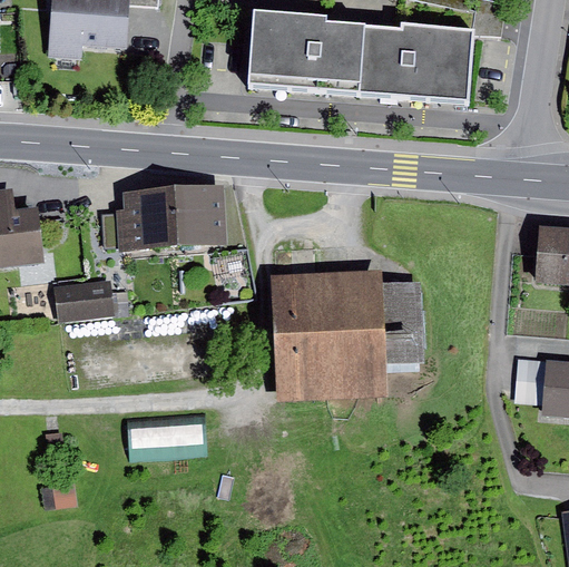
[(49,0),(46,56),(80,58),(81,44),(126,47),(128,5),(128,0),(49,0)]
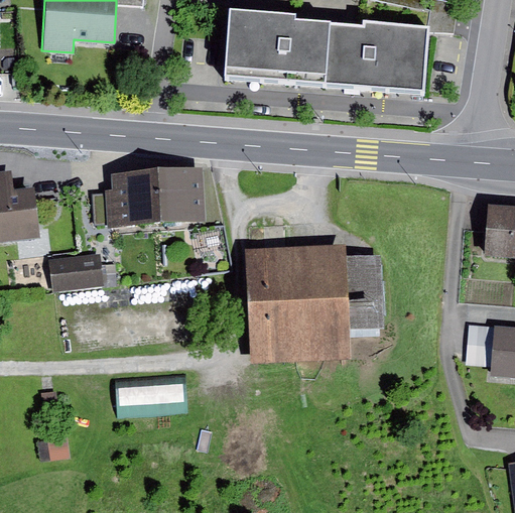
[(327,83),(331,23),(294,19),(295,12),(227,6),(223,77),(327,83)]
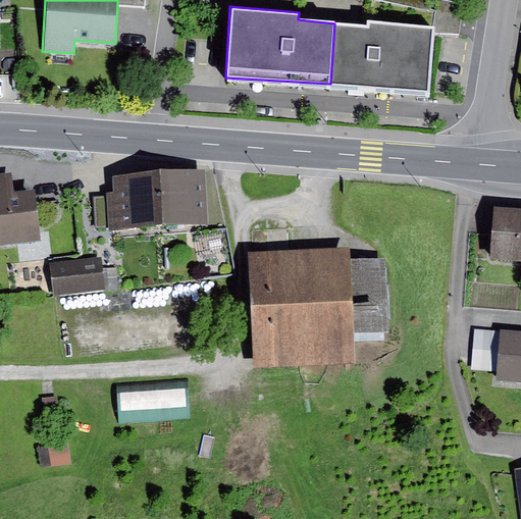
[(427,90),(433,26),(368,18),(367,27),(334,23),(330,84),(427,90)]
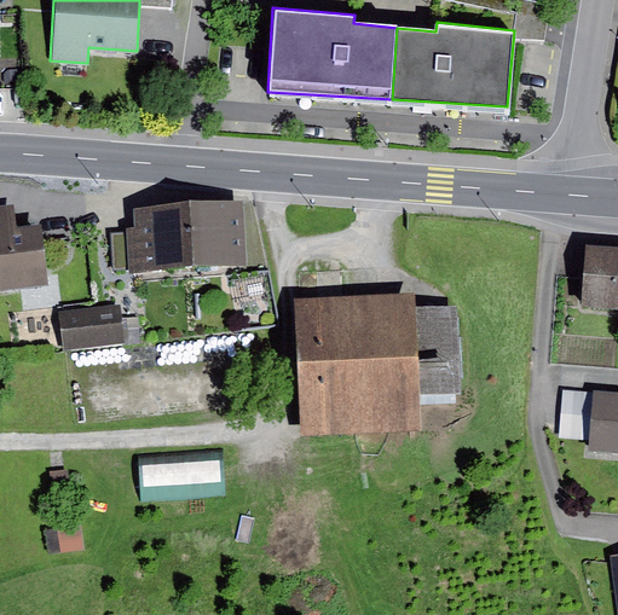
[(242,199),(189,202),(191,267),(246,265),(242,199)]
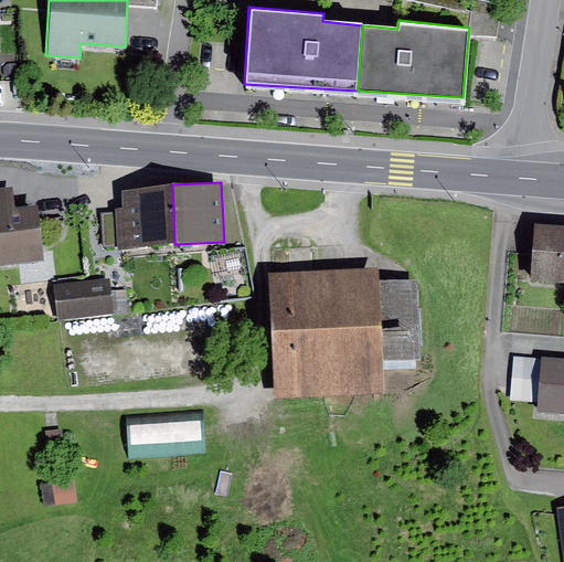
[(11,184),(0,186),(0,264),(43,260),(36,204),(14,207),(11,184)]
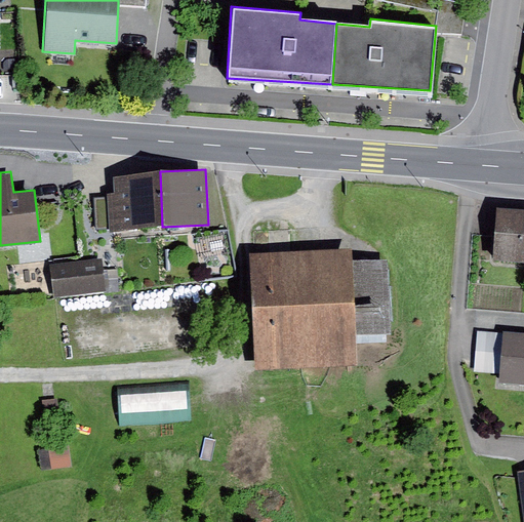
[(162,227),(160,171),(113,174),(114,193),(107,193),(107,196),(108,227),(109,230),(162,227)]
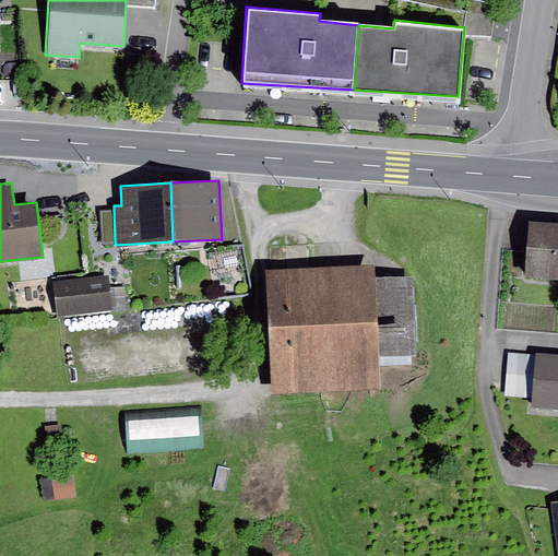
[(115,241),(114,209),(101,209),(102,241),(115,241)]
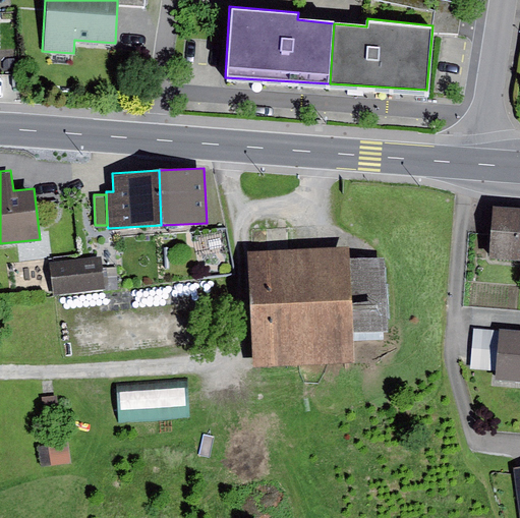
[(519,208),(493,206),(488,256),(519,259),(519,208)]
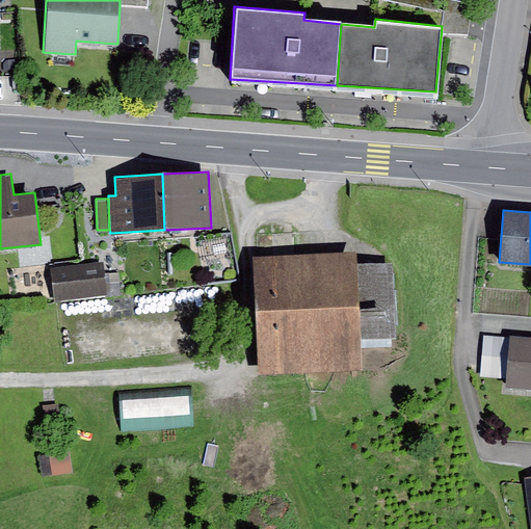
[(355,253),(253,256),(256,373),(363,370),(362,341),(393,340),(391,262),(355,263),(355,253)]
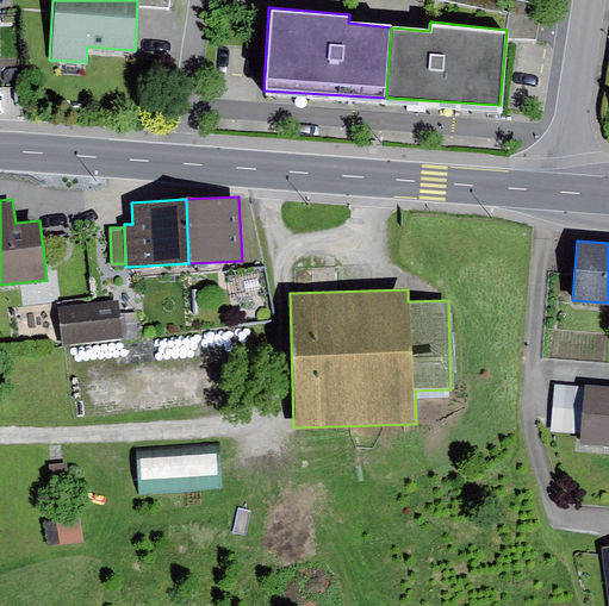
[(115,298),(57,304),(61,343),(123,337),(120,311),(118,298),(115,298)]
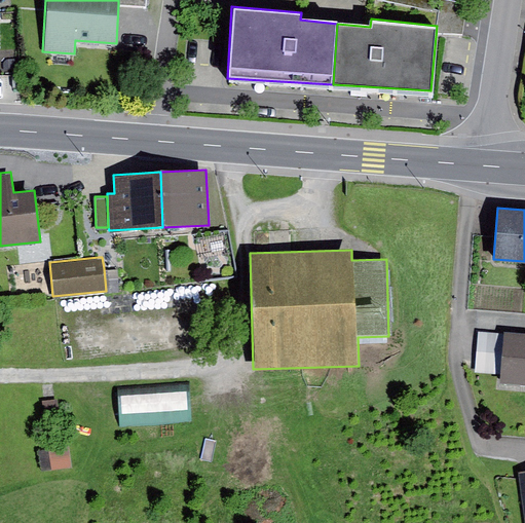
[(117,267),(104,268),(106,291),(119,290),(117,267)]
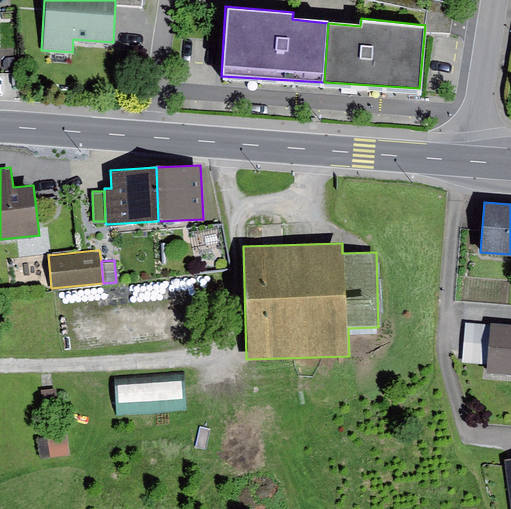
[(486,362),(489,323),(465,321),(461,360),(486,362)]
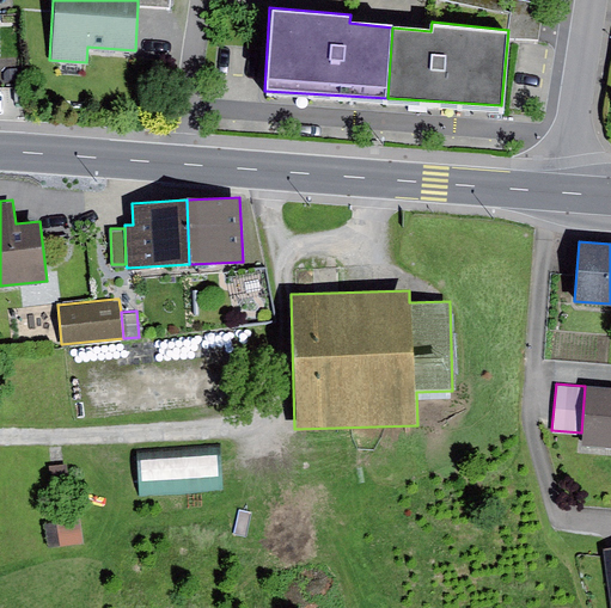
[(610,386),(585,385),(585,386),(581,433),(580,444),(610,446),(610,386)]
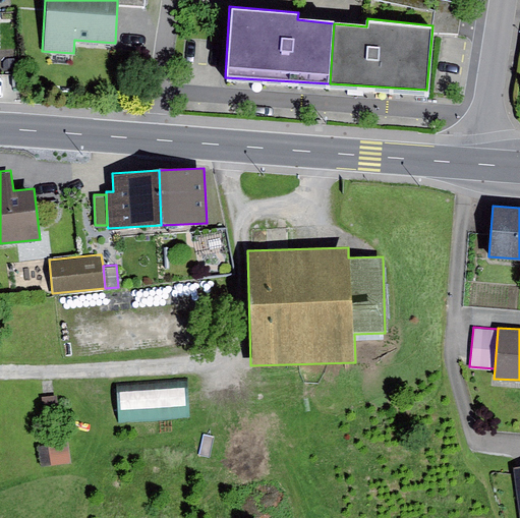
[(185,377),(116,382),(119,418),(188,414),(185,377)]
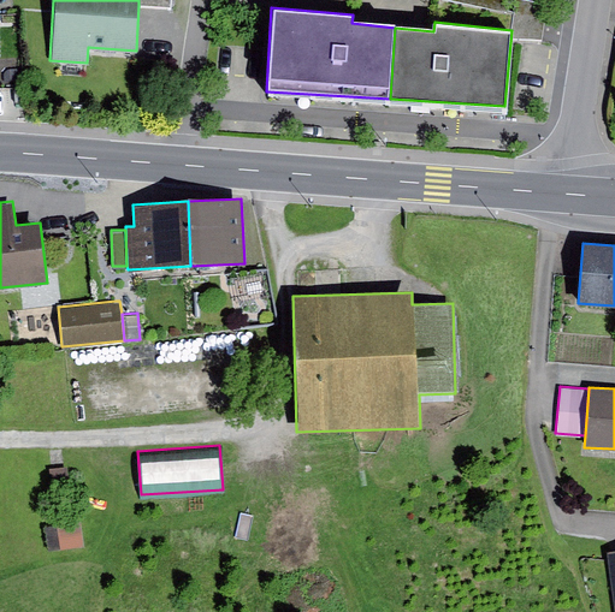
[(66,464),(48,467),(49,483),(67,481),(66,464)]
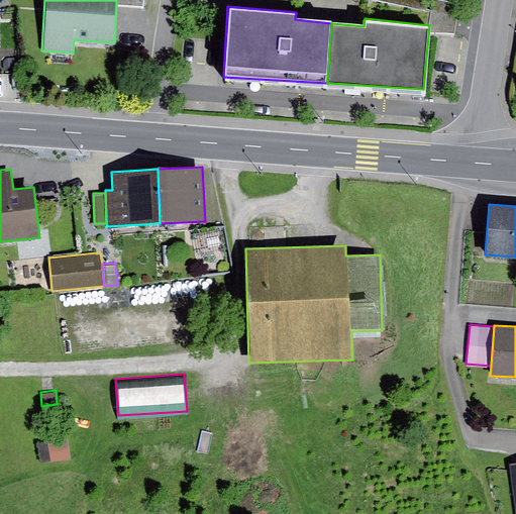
[(68,435),(47,438),(47,440),(49,459),(70,457),(68,435)]
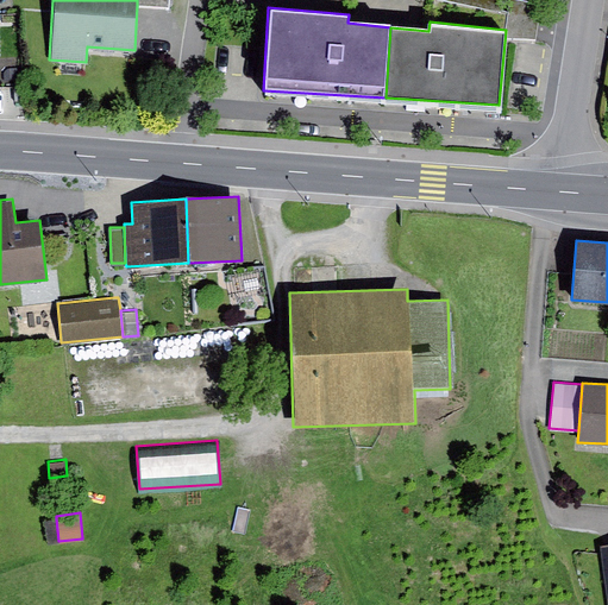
[(58,541),(56,518),(43,520),(45,542),(58,541)]
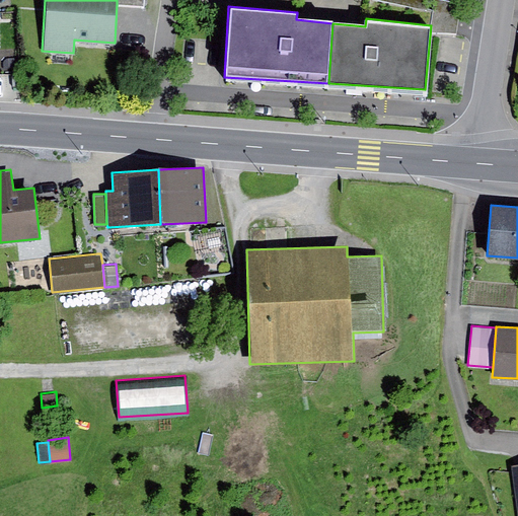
All buildings are outlined.
